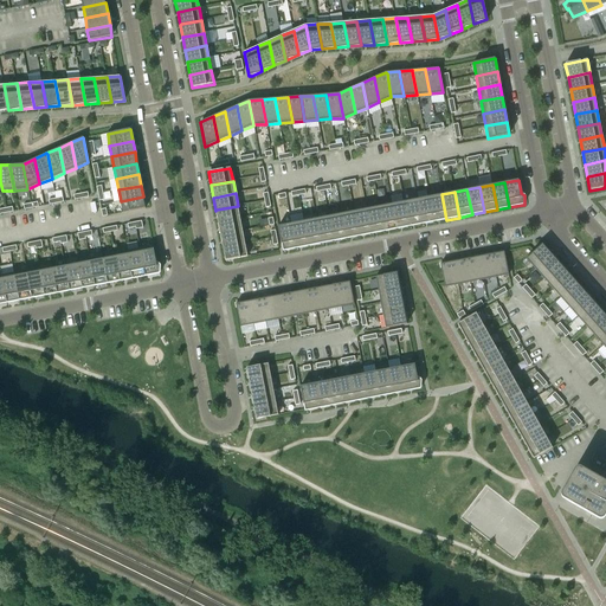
[(442,194),(430,198),(434,223),(446,220),(442,194)]
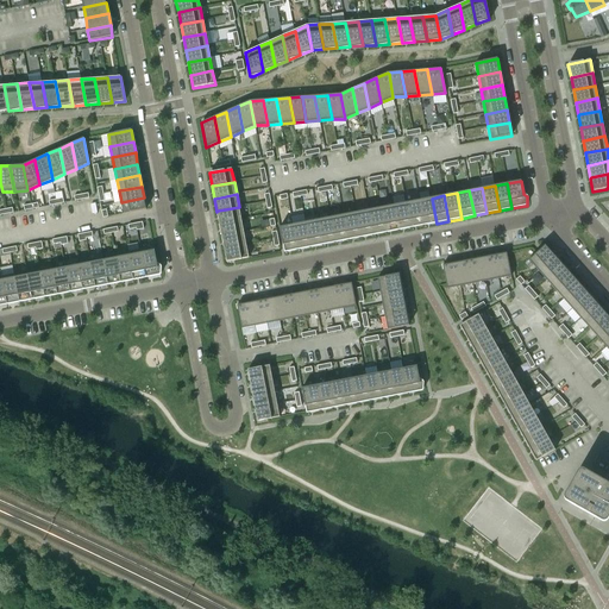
[(146,209),(144,198),(121,202),(124,214),(146,209)]
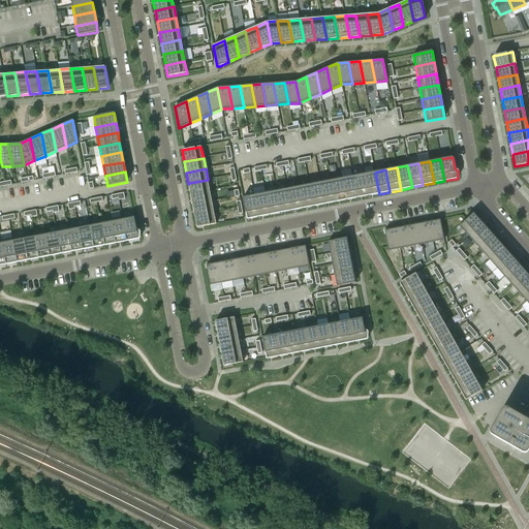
[(368,196),(379,194),(375,173),(364,175),(368,196)]
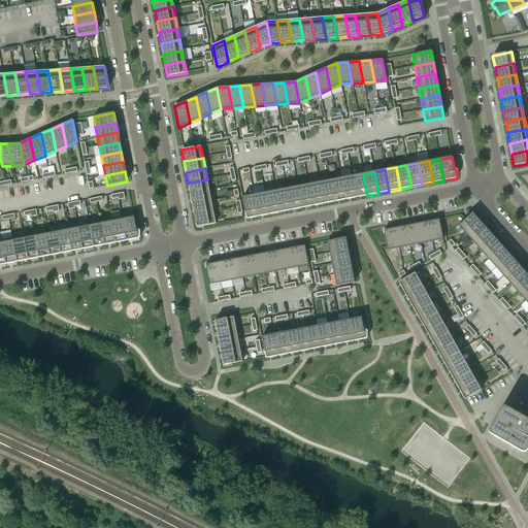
[(363,174),(352,176),(357,198),(367,196),(363,174)]
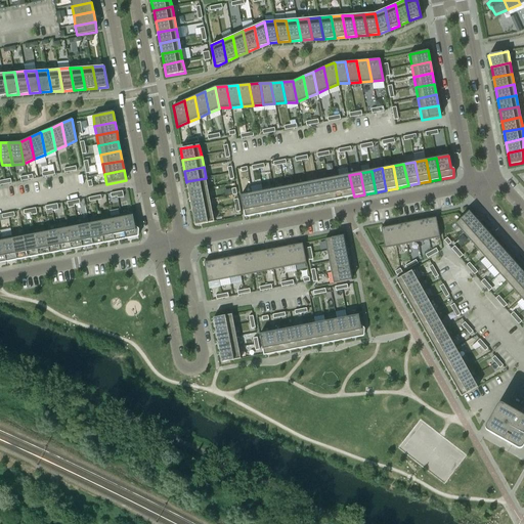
[(343,199),(354,197),(349,175),(339,177),(343,199)]
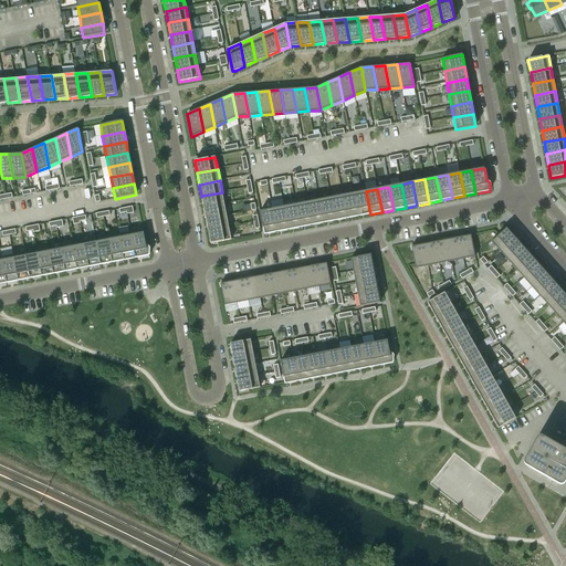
[(370,215),(366,191),(354,194),(358,217),(370,215)]
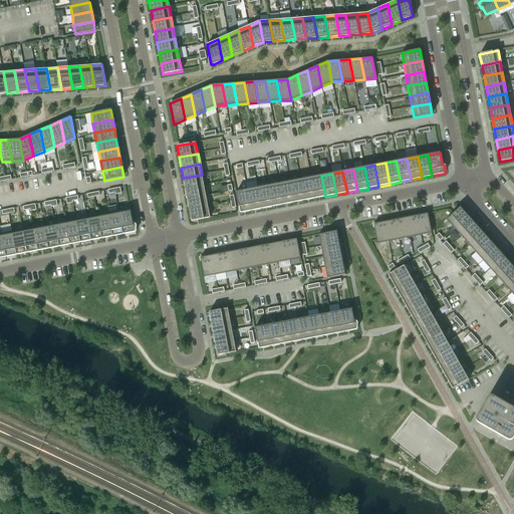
[(184,178),(183,179),(185,189),(186,189),(204,186),(202,175),(184,178)]
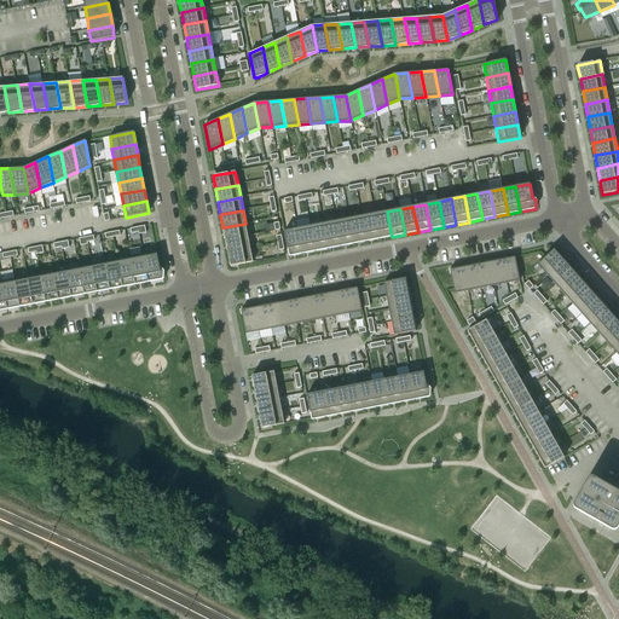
[(392,237),(387,212),(375,214),(380,239),(392,237)]
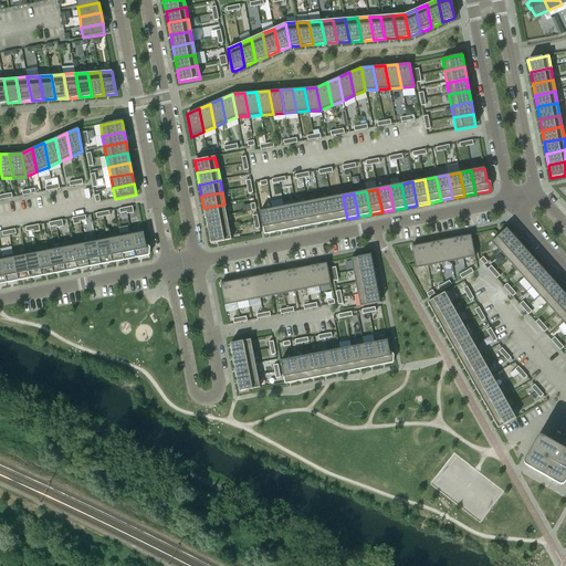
[(347,219),(343,196),(331,198),(335,221),(347,219)]
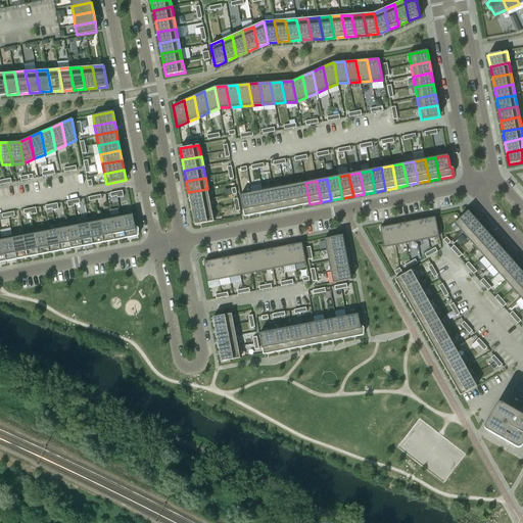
[(310,204),(305,183),(294,185),(299,206),(310,204)]
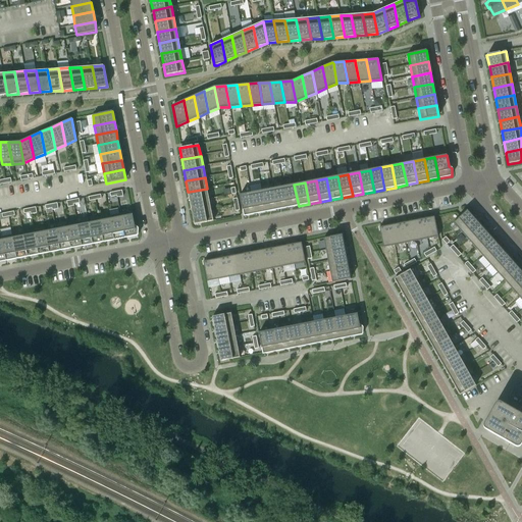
[(299,206),(294,185),(283,187),(288,208),(299,206)]
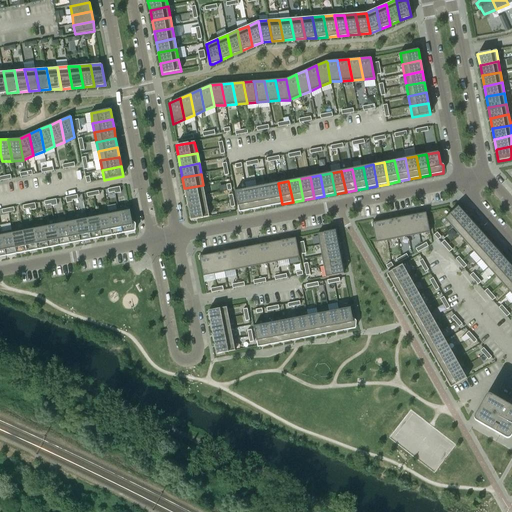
[(282,204),(278,183),(267,185),(271,206),(282,204)]
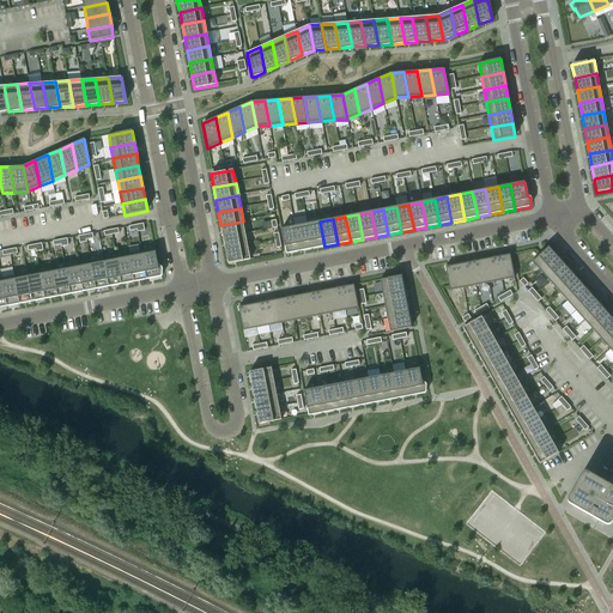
[(243,222),(222,225),(220,225),(223,238),(224,238),(246,234),(243,222)]
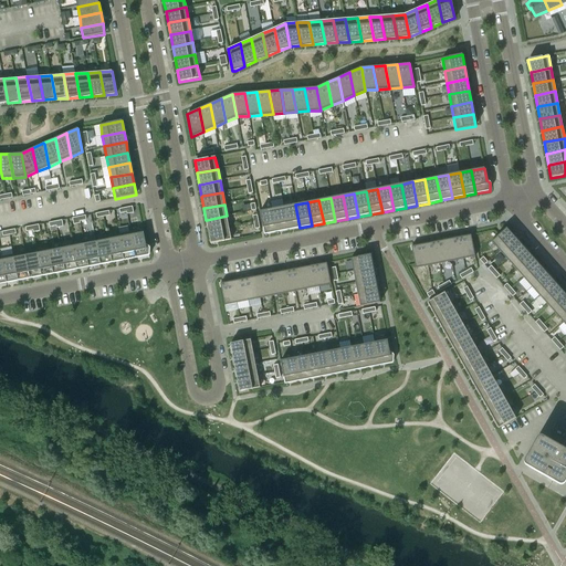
[(289,230),(300,228),(295,205),(284,207),(289,230)]
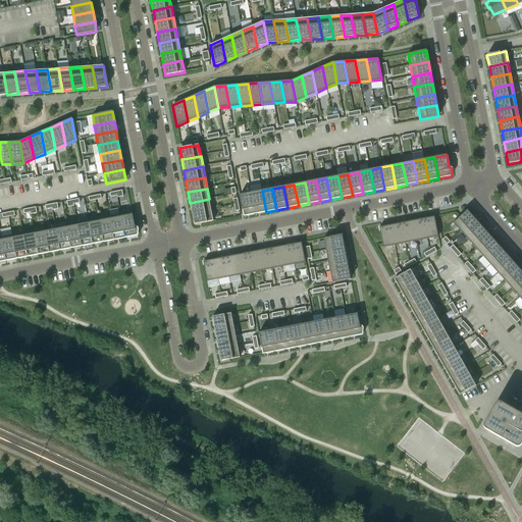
[(255,214),(266,212),(262,191),(251,193),(255,214)]
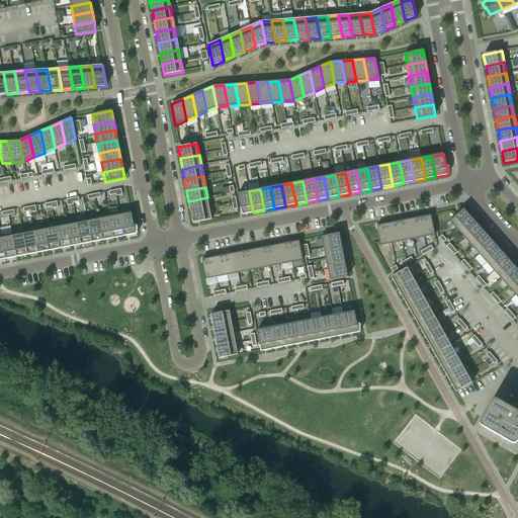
[(242,214),(253,212),(249,191),(238,193),(242,214)]
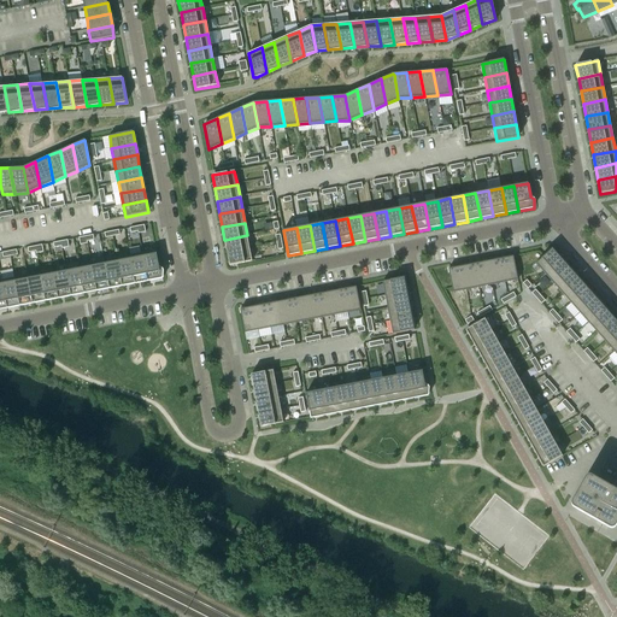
[(247,235),(225,240),(224,240),(228,252),(229,252),(250,248),(247,235)]
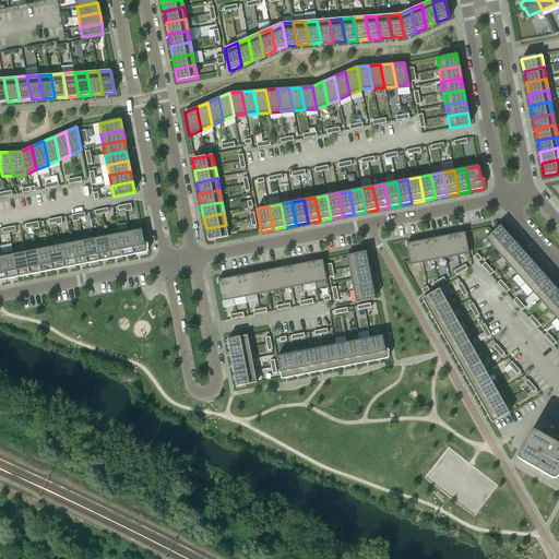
[(206,228),(209,241),(228,237),(226,225),(207,228),(206,228)]
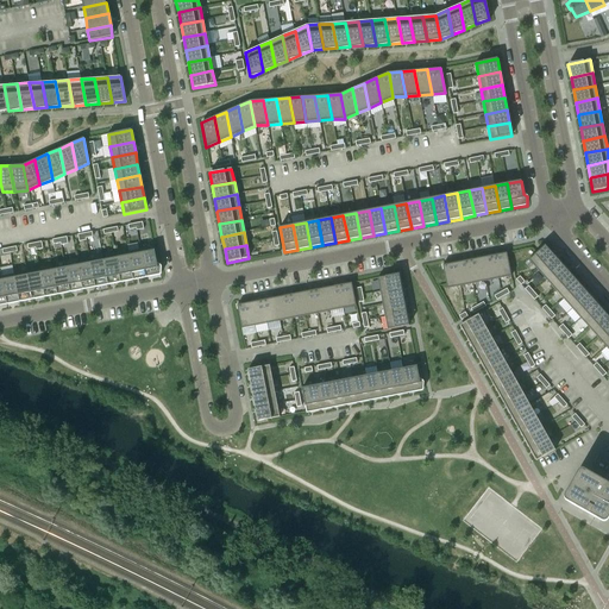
[(538,270),(553,256),(545,246),(528,261),(538,270)]
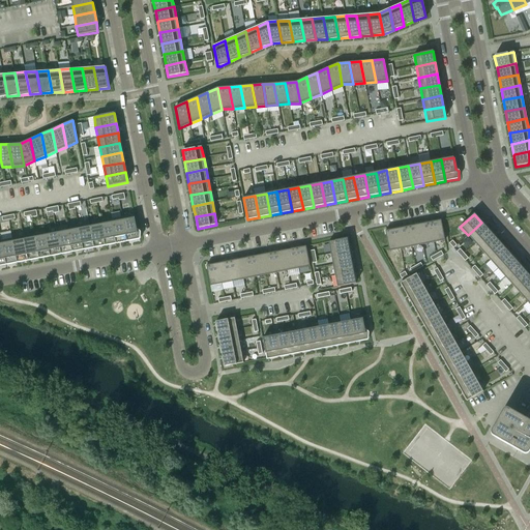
[(126,241),(127,242),(139,239),(140,239),(140,238),(141,232),(140,232),(140,231),(137,229),(134,215),(122,217),(126,241)]
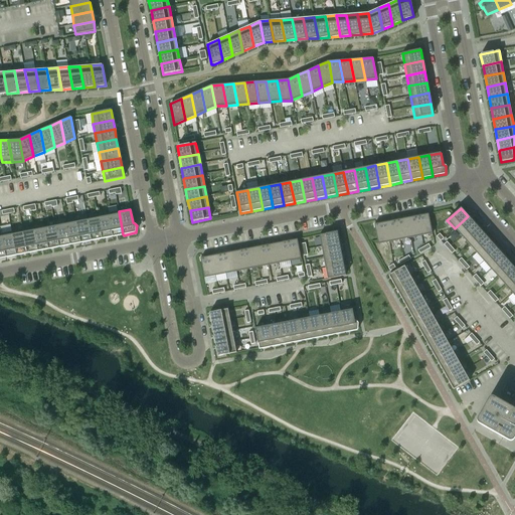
[(108,213),(113,236),(113,237),(124,235),(123,234),(119,211),(108,213)]
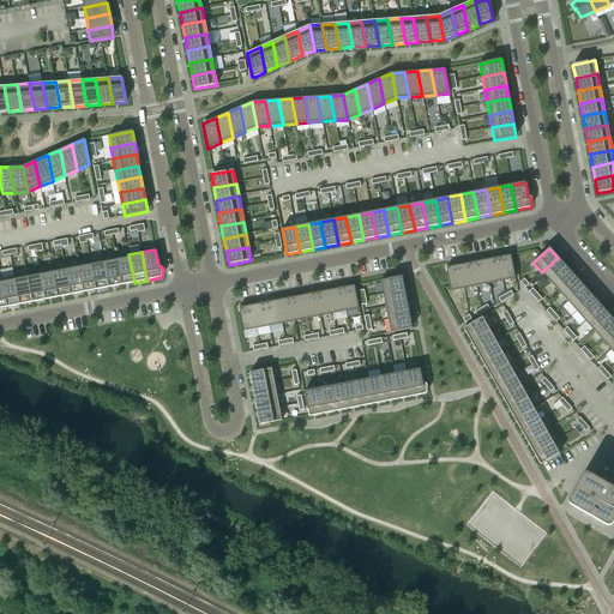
[(121,286),(134,283),(134,282),(128,254),(115,257),(116,260),(121,284),(121,286)]
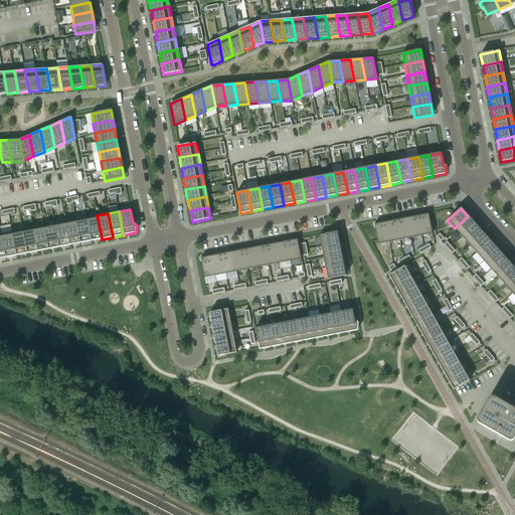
[(428,214),(417,216),(421,236),(433,233),(428,214)]
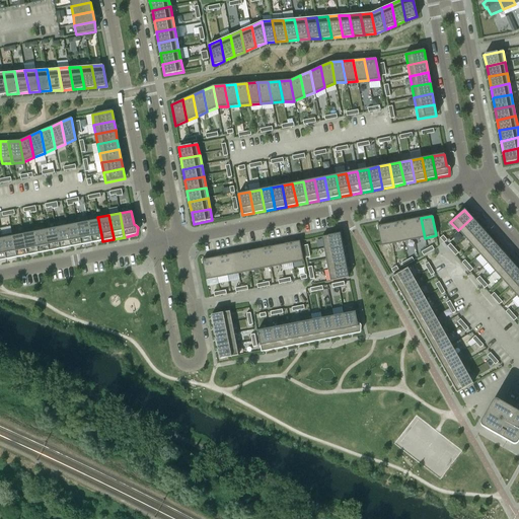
[(410,220),(414,240),(425,238),(421,218),(410,220)]
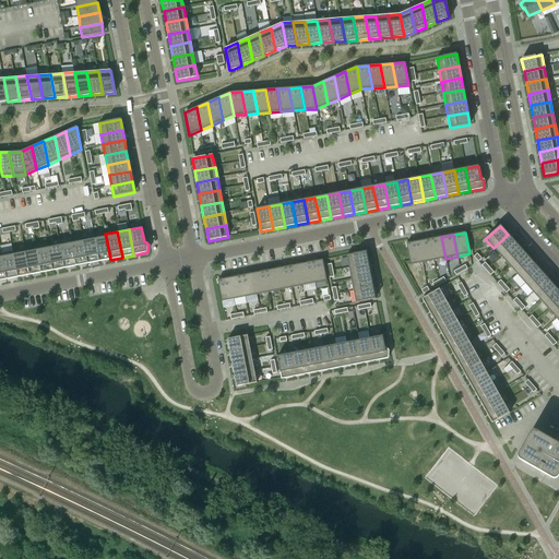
[(516,244),(508,235),(494,248),(501,257),(516,244)]
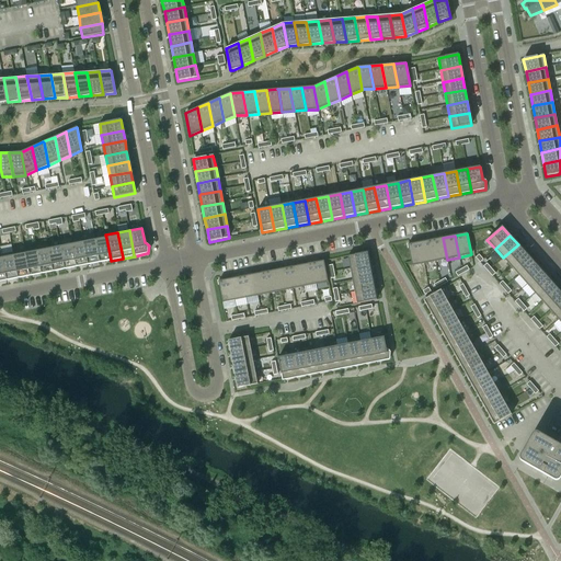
[(106,238),(95,240),(100,262),(100,263),(111,261),(111,260),(106,238)]
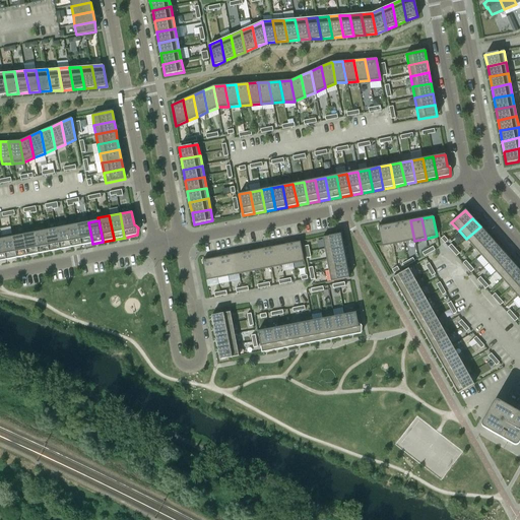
[(400,222),(403,243),(414,241),(410,220),(400,222)]
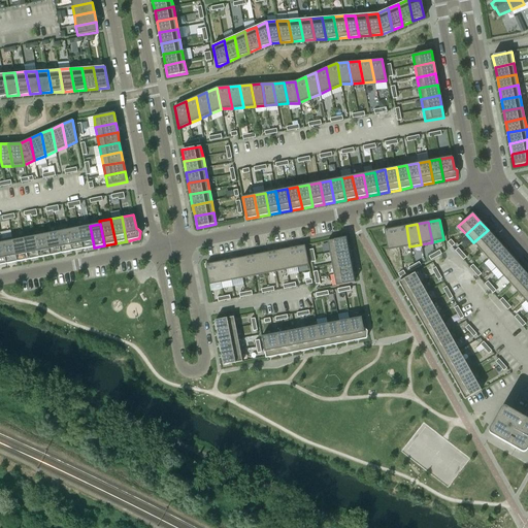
[(94,246),(90,226),(78,228),(83,249),(83,250),(94,248),(94,246)]
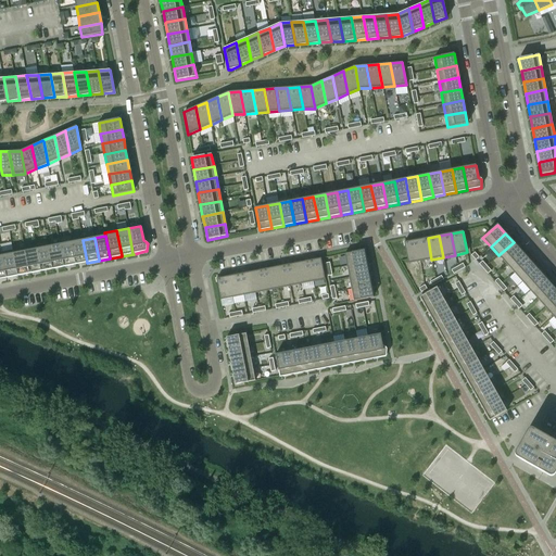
[(431,260),(428,238),(416,240),(420,262),(431,260)]
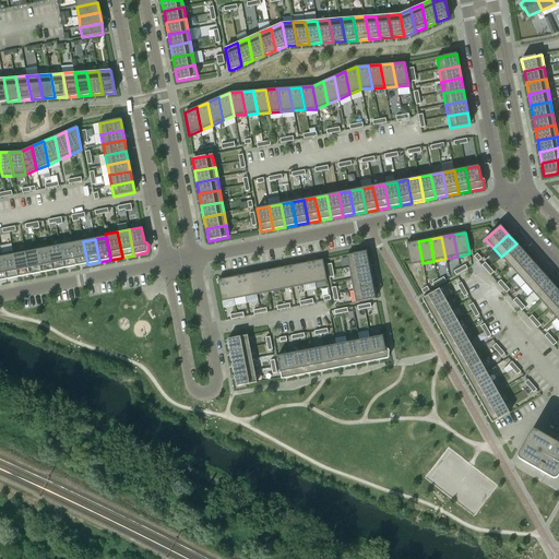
[(75,265),(76,266),(87,264),(87,263),(83,241),(71,244),(75,265)]
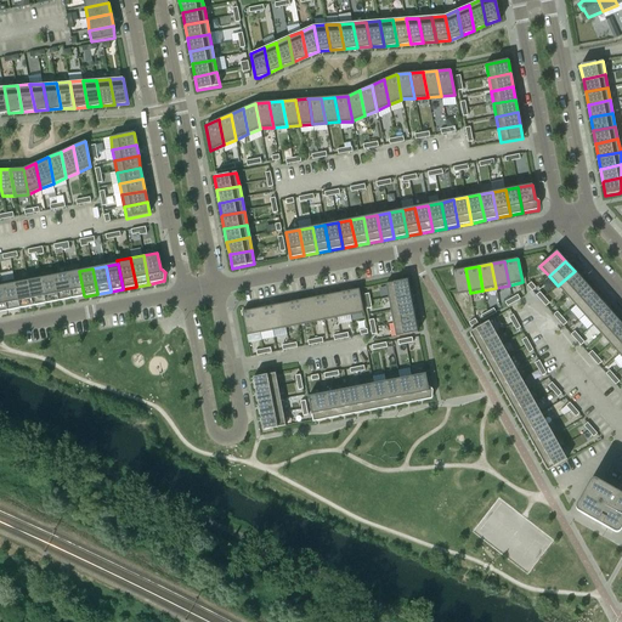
[(470,293),(465,269),(452,271),(457,295),(470,293)]
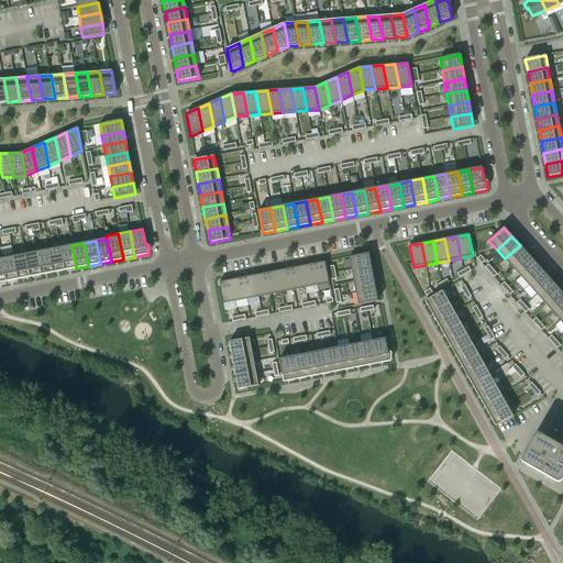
[(76,267),(72,245),(61,247),(65,269),(65,271),(77,268),(76,267)]
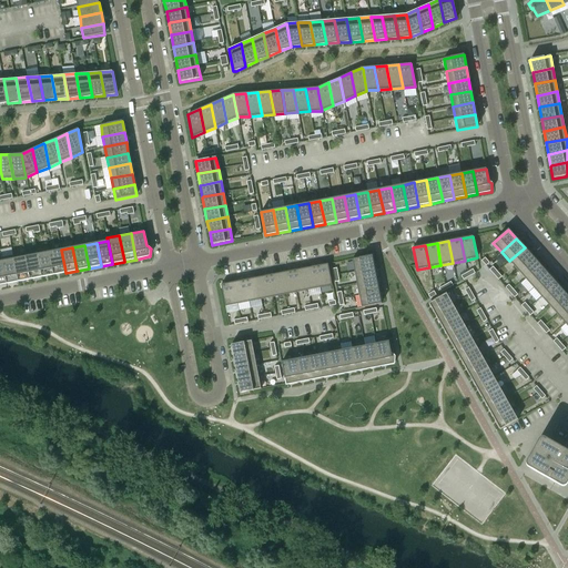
[(525,247),(509,261),(517,270),(533,256),(525,247)]
